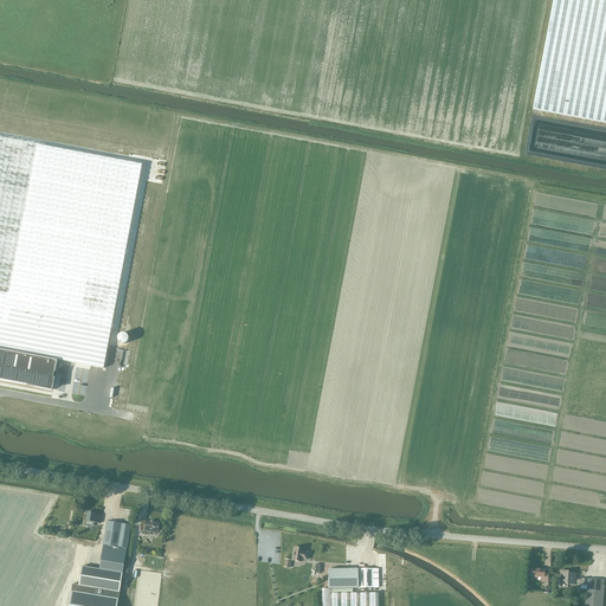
[(605,0),(553,0),(533,109),(605,123),(605,0)]
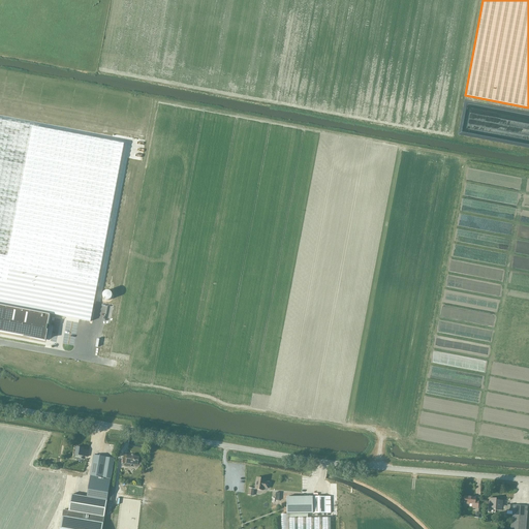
[(0,120),(0,332),(44,341),(50,314),(90,321),(124,144),(0,120)]
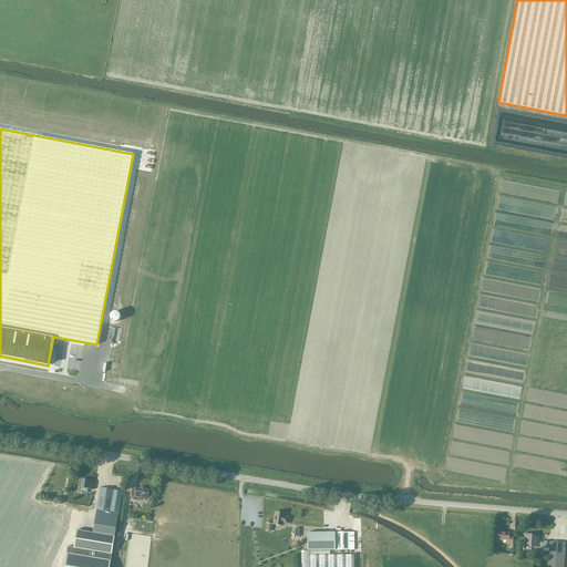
[(93,490),(94,483),(89,482),(89,480),(82,478),(80,487),(93,490)]
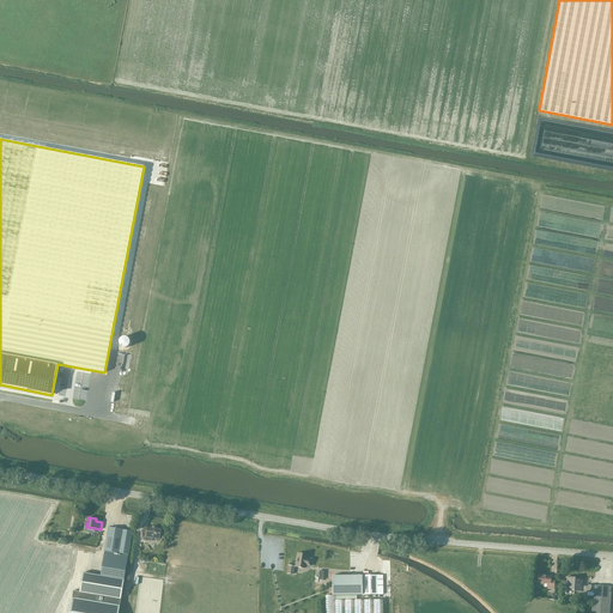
[(158,542),(164,539),(161,534),(162,529),(147,527),(147,528),(143,527),(141,539),(150,541),(155,538),(158,542)]
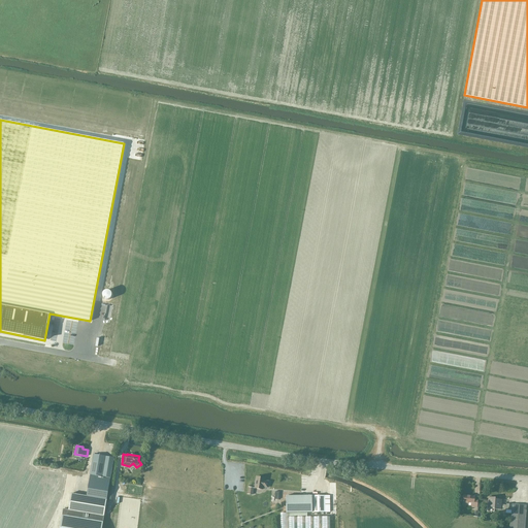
[(110,479),(113,458),(93,455),(90,474),(110,479)]
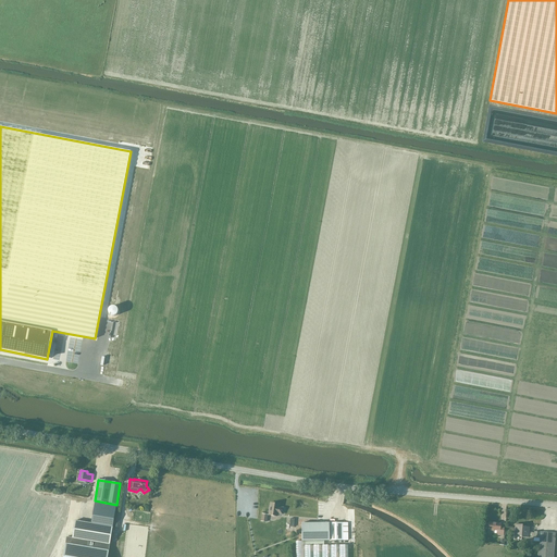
[(107,556),(110,545),(116,506),(95,502),(90,524),(75,521),(72,537),(66,537),(62,556),(107,556)]
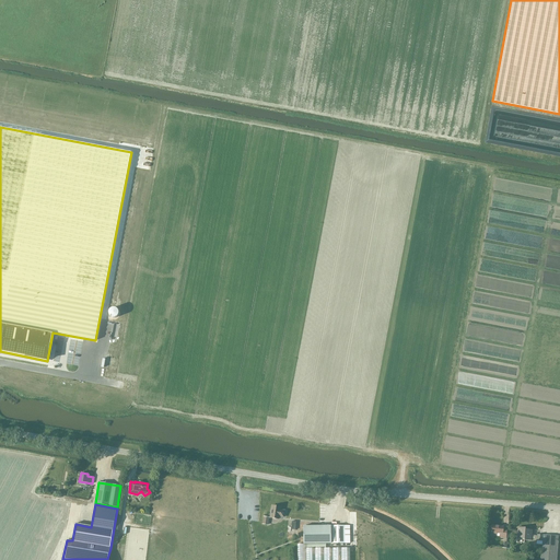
[(283,517),(284,511),(281,510),(281,511),(280,510),(280,506),(272,505),(270,517),(278,518),(279,516),(283,517)]
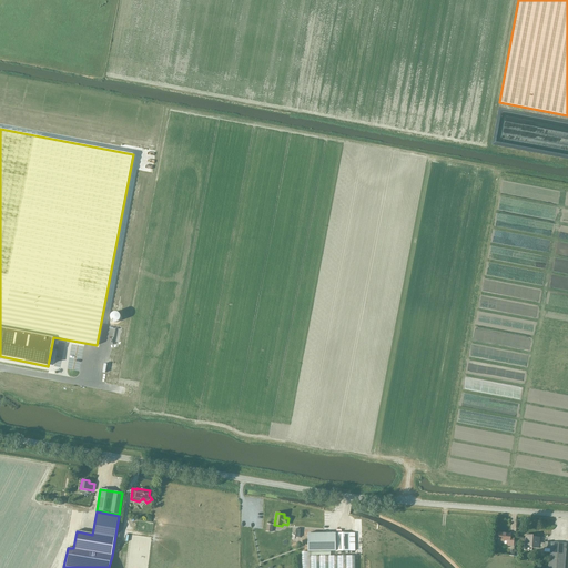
[(355,551),(355,534),(307,534),(307,551),(355,551)]
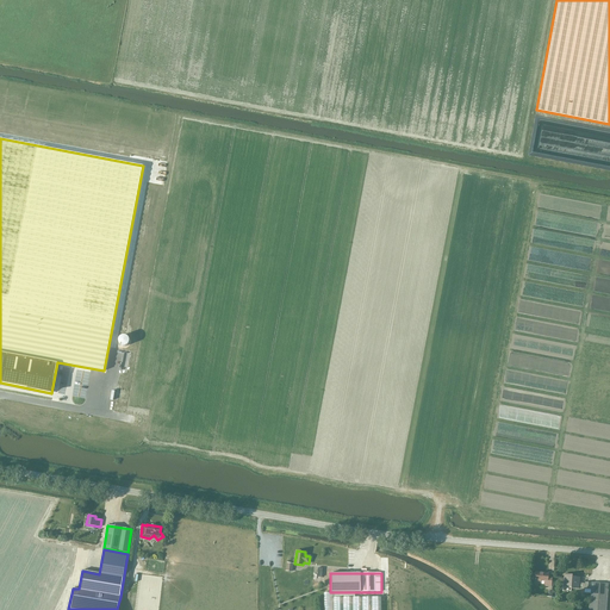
[(552,578),(548,578),(548,573),(535,573),(535,584),(540,584),(540,582),(545,582),(543,586),(551,587),(552,580),(552,578)]
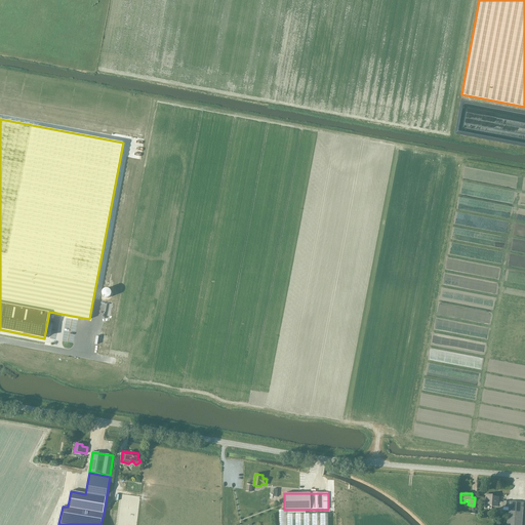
[(498,501),(498,497),(492,496),(492,495),(485,494),(484,506),(490,506),(490,507),(497,508),(498,507),(503,508),(502,511),(508,511),(507,524),(521,524),(523,502),(503,501),(502,502),(498,501)]
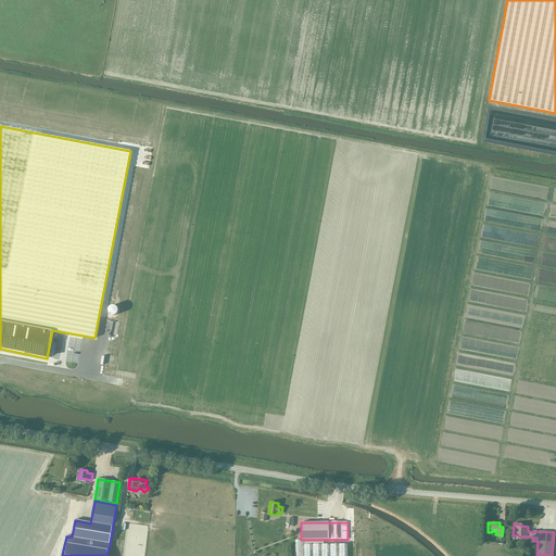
[(346,555),(348,544),(304,545),(304,541),(295,541),(294,555),(346,555)]
